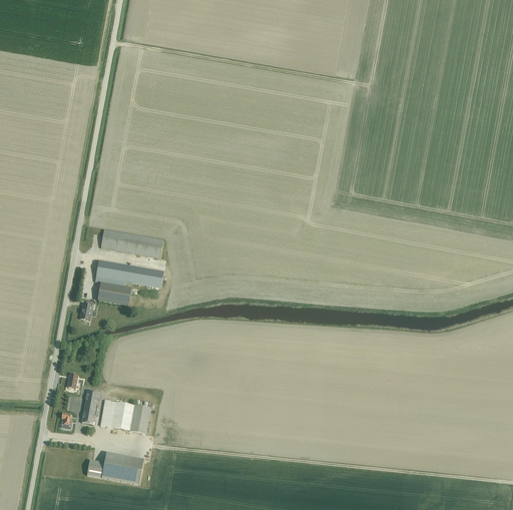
[(160,257),(163,239),(104,228),(100,246),(160,257)]
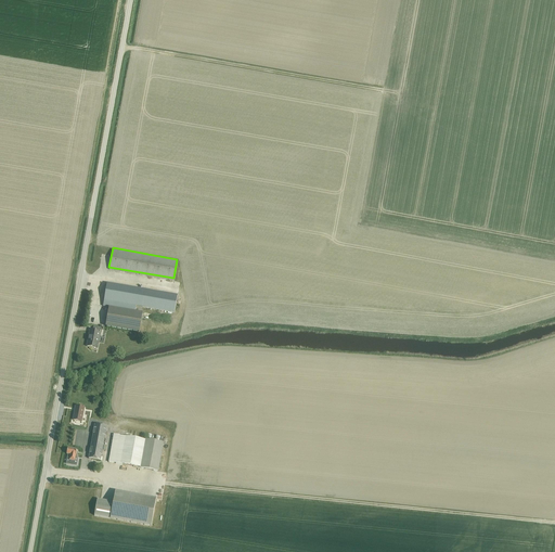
[(136,303),(155,307),(158,290),(106,281),(103,304),(134,309),(136,303)]
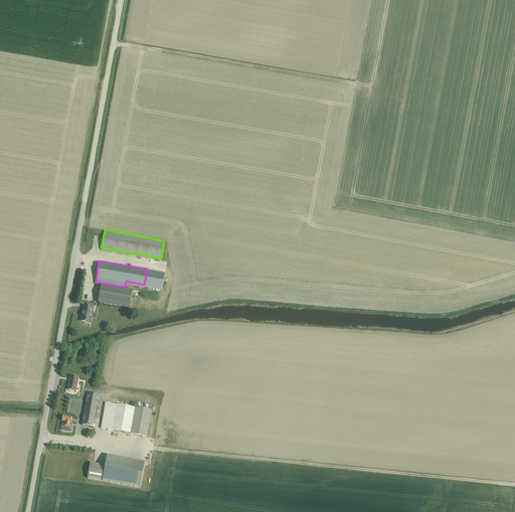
[(102,285),(99,301),(130,306),(132,290),(102,285)]
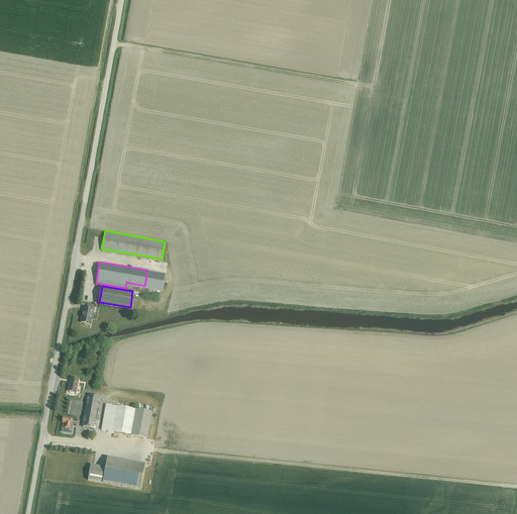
[(91,322),(94,303),(87,302),(87,306),(84,305),(81,320),(91,322)]
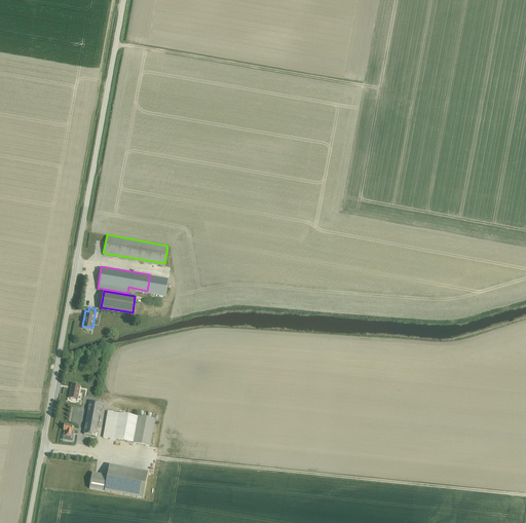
[(69,396),(77,397),(79,383),(72,382),(69,396)]
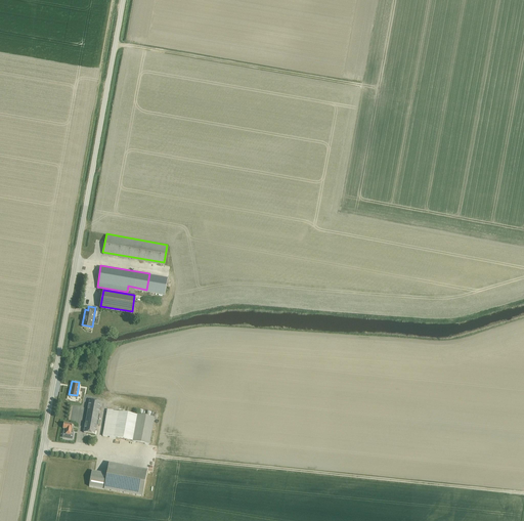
[(100,399),(89,397),(84,430),(94,432),(100,399)]
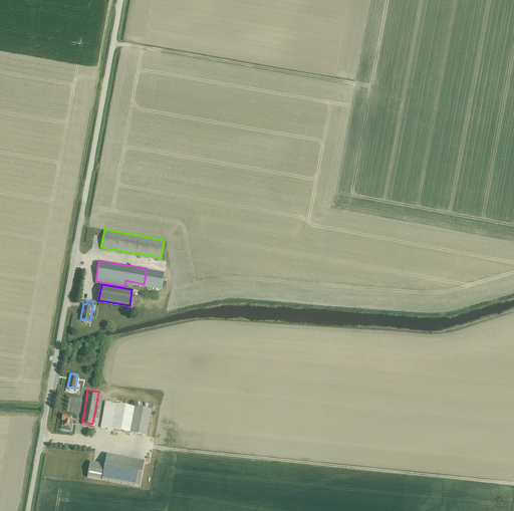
[(147,434),(152,409),(110,402),(110,401),(105,400),(100,425),(139,432),(147,434)]
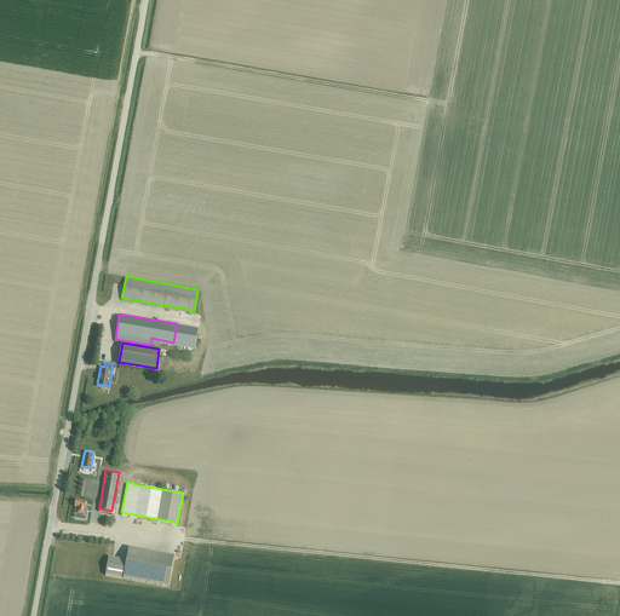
[(86,500),(75,498),(74,504),(79,505),(78,511),(82,512),(84,506),(86,506),(87,501),(85,501),(86,500)]
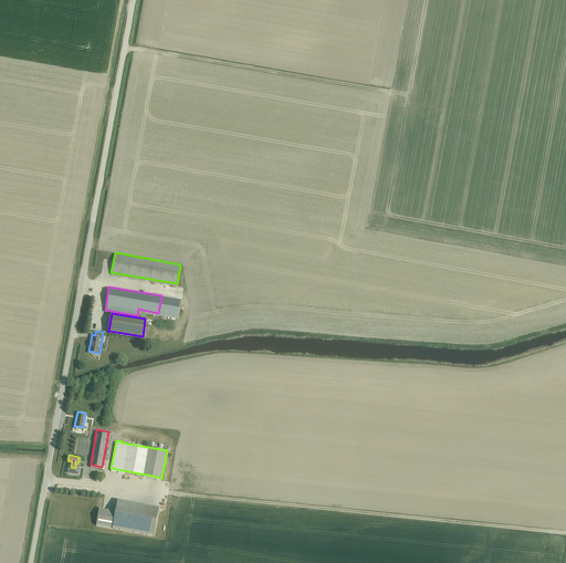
[(98,507),(96,523),(154,534),(159,506),(117,498),(115,509),(98,507)]
